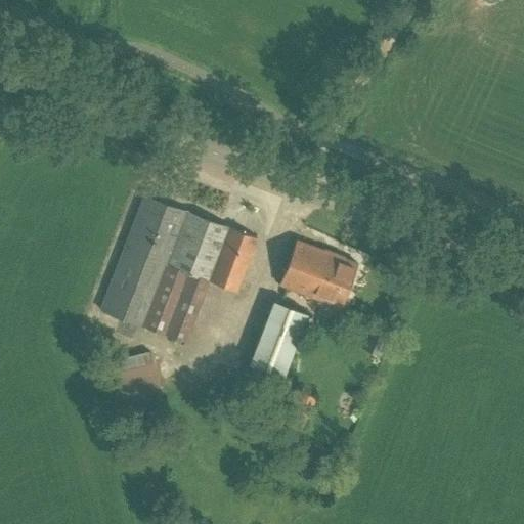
[(236,292),(257,237),(143,194),(99,309),(185,342),(209,280),(236,292)]
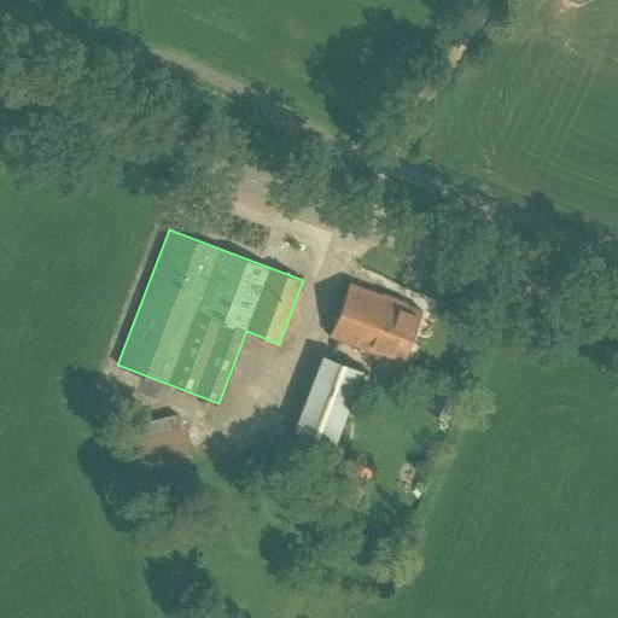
[(402,362),(421,310),(349,283),(330,334),(402,362)]
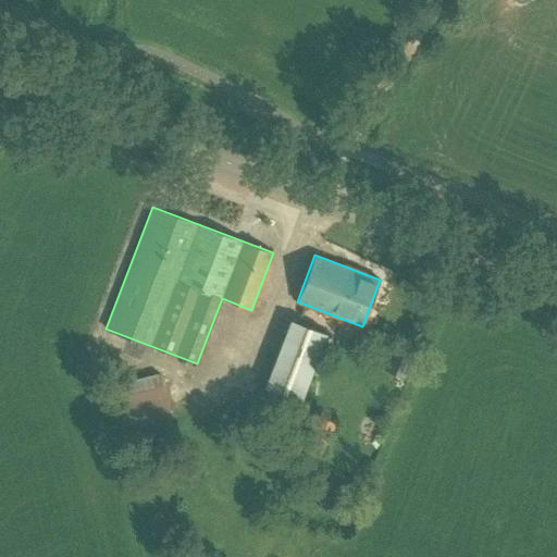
[(302,399),(327,333),(289,319),(264,385),(302,399)]
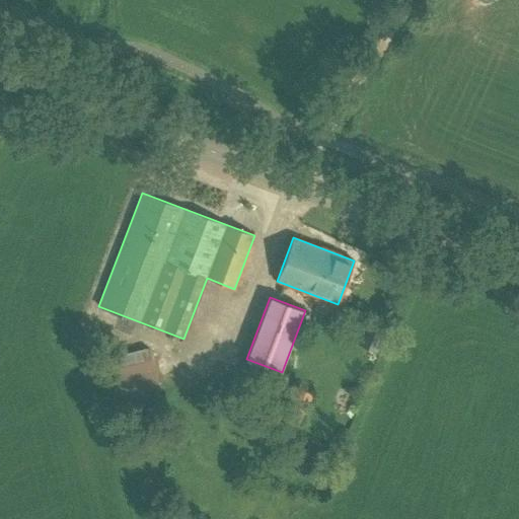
[(119,399),(159,389),(149,347),(107,357),(119,399)]
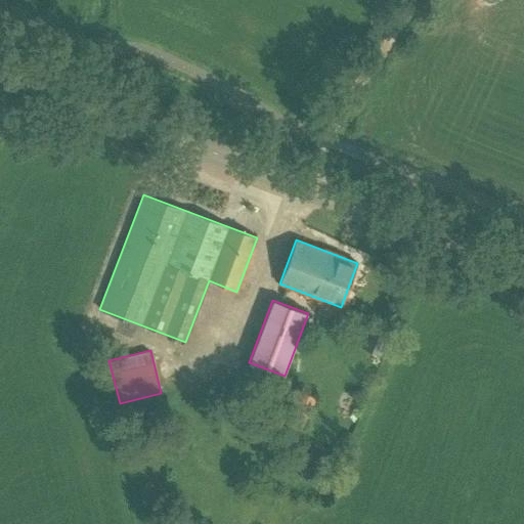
[(291,451),(308,416),(316,399),(296,388),(286,408),(279,420),(269,440),(290,451),(291,451)]
